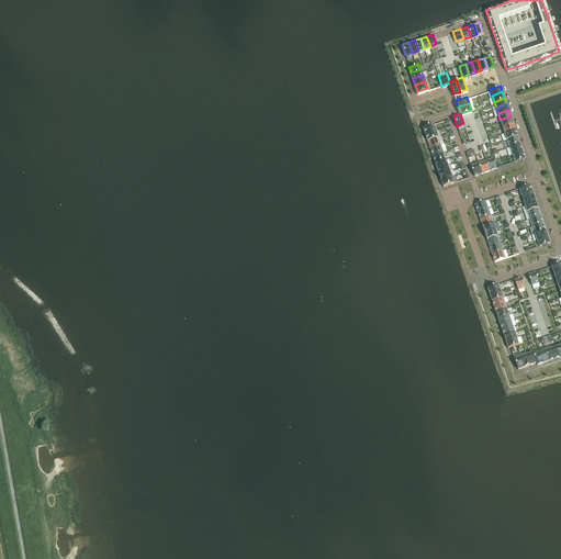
[(502,125),(512,122),(509,116),(500,120),(502,126),(502,125)]
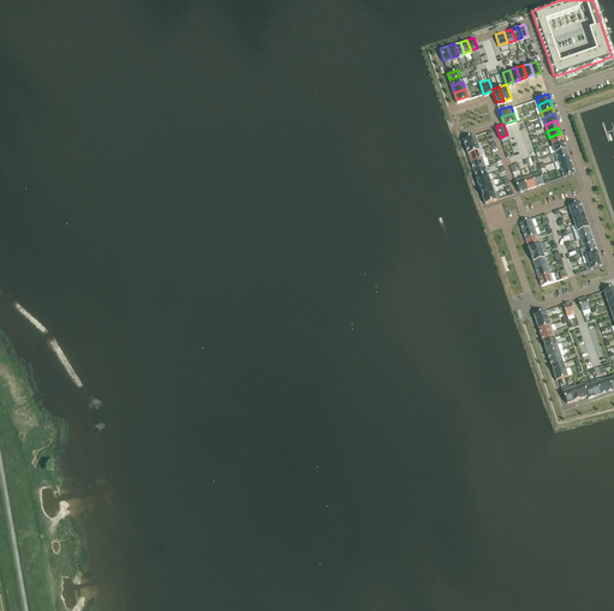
[(474,133),(463,137),(465,144),(476,141),(474,133)]
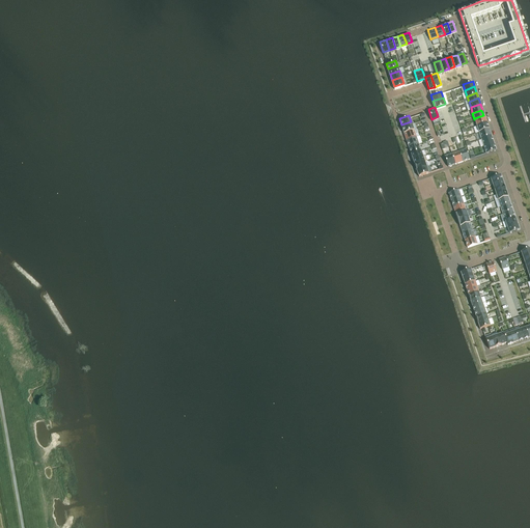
[(483,115),(474,118),(474,119),(476,123),(485,120),(486,120),(484,115),(483,115)]
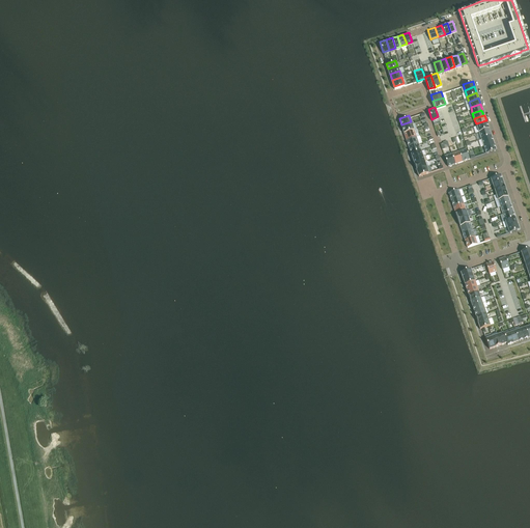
[(478,130),(487,126),(485,120),(476,123),(475,124),(477,130),(478,130)]
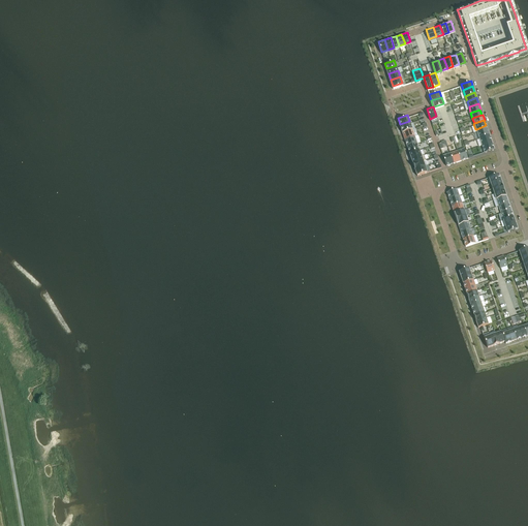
[(409,121),(400,124),(402,130),(411,127),(409,121)]
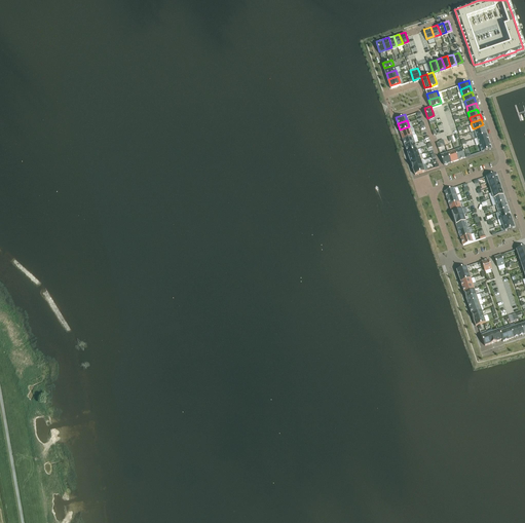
[(483,124),(474,128),(476,135),(486,132),(484,124),(483,124)]
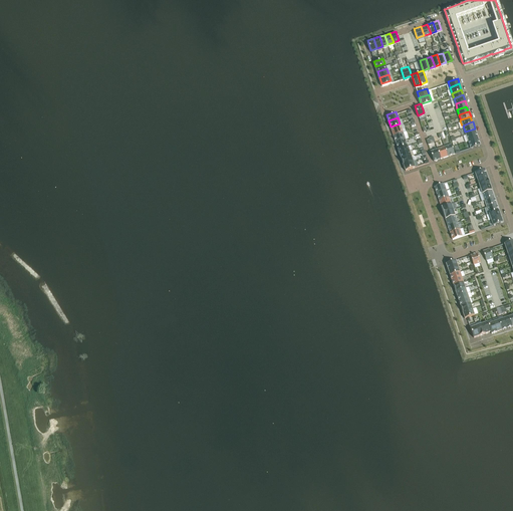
[(400,123),(391,126),(393,134),(403,130),(400,123)]
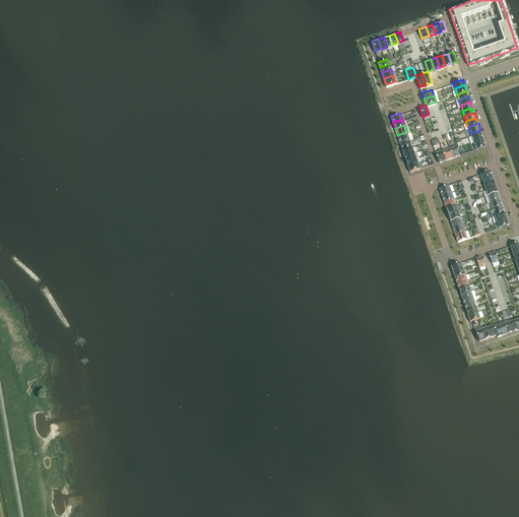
[(480,130),(470,133),(470,134),(472,140),(482,137),(480,130)]
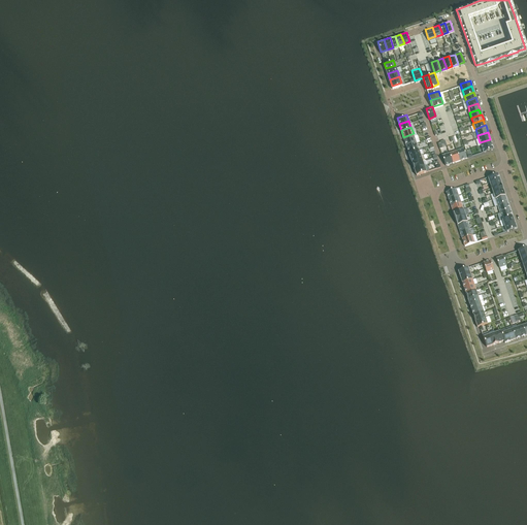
[(414,133),(403,137),(405,144),(416,140),(414,133)]
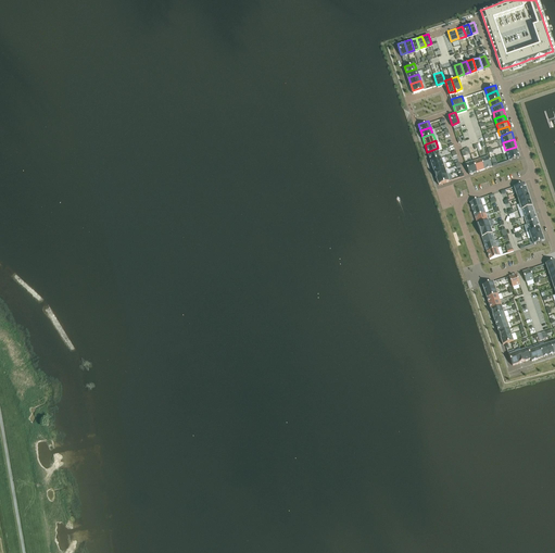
[(516,147),(505,150),(508,158),(518,154),(516,147)]
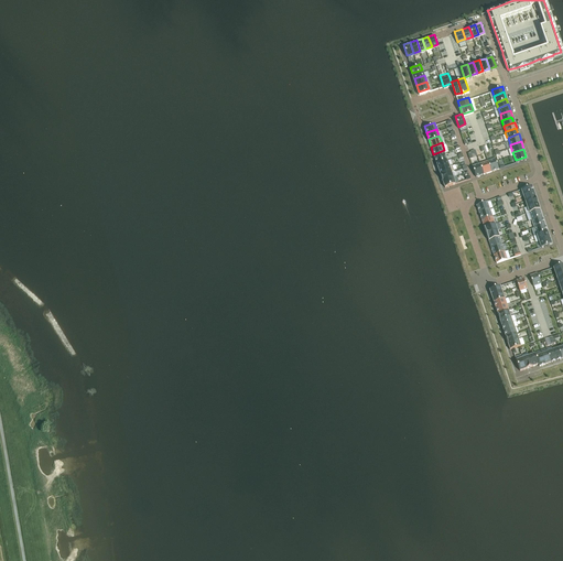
[(444,150),(433,154),(436,161),(446,158),(444,150)]
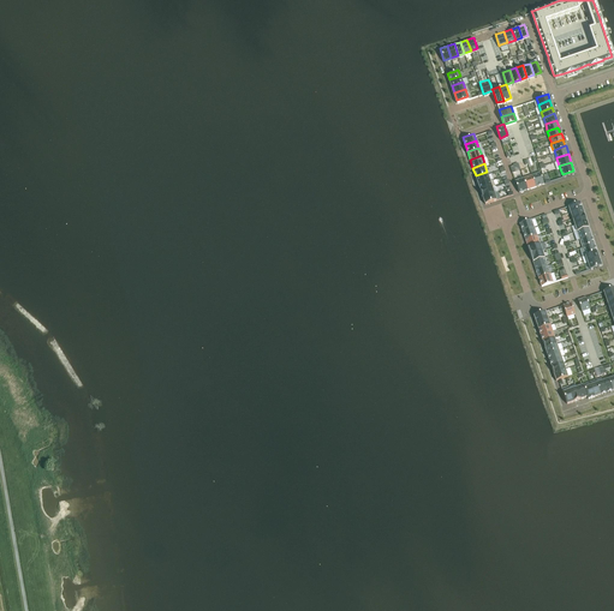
[(538,171),(531,173),(535,184),(543,181),(540,169),(538,171)]
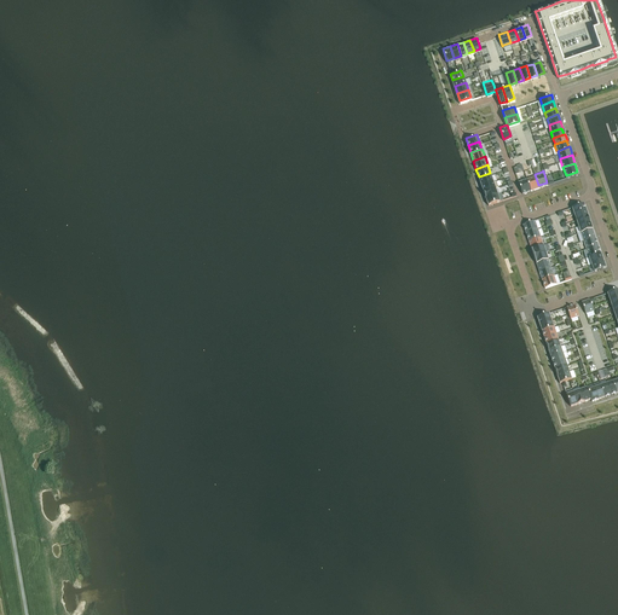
[(490,173),(479,177),(480,183),(492,179),(490,173)]
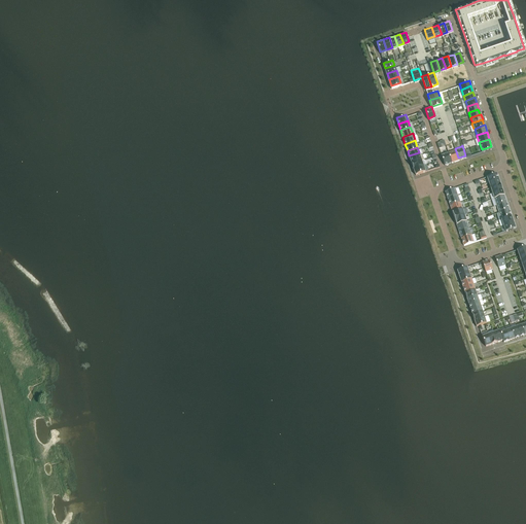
[(455,148),(448,150),(451,161),(458,158),(455,148)]
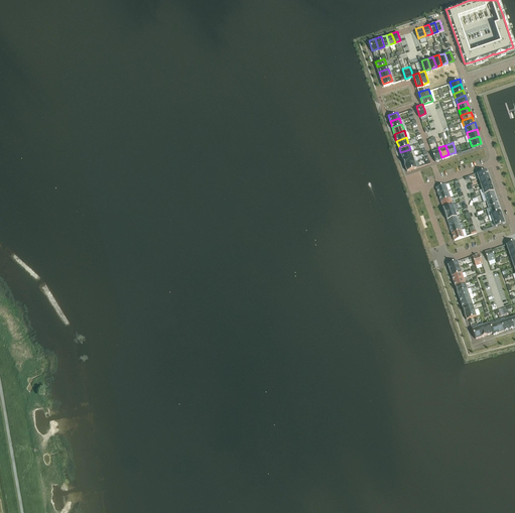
[(438,147),(431,149),(434,159),(441,157),(438,147)]
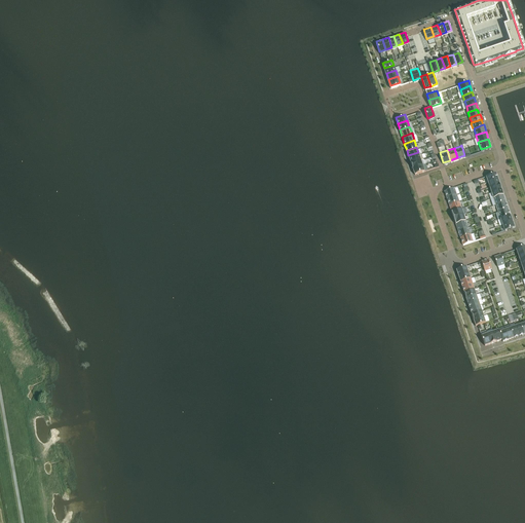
[(418,152),(408,155),(410,161),(420,157),(422,157),(420,151),(418,152)]
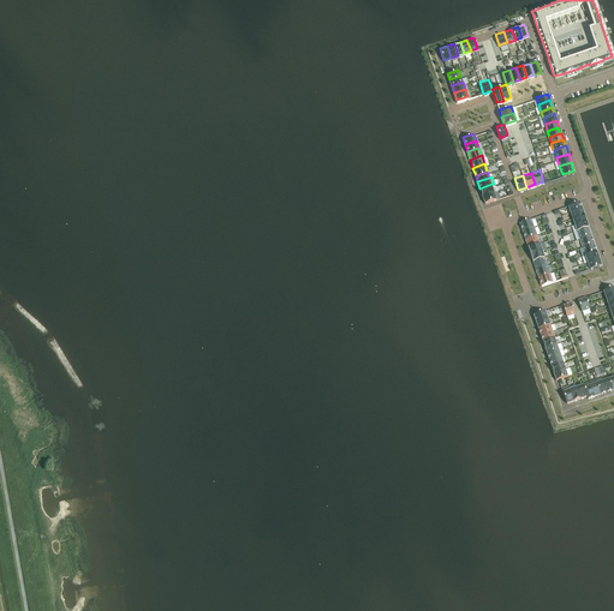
[(492,184),(480,189),(482,195),(493,190),(492,184)]
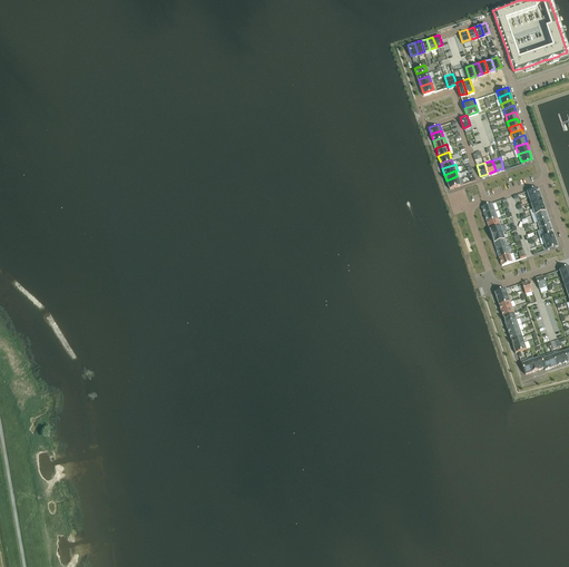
[(457,176),(447,181),(449,186),(459,183),(458,179),(457,176)]
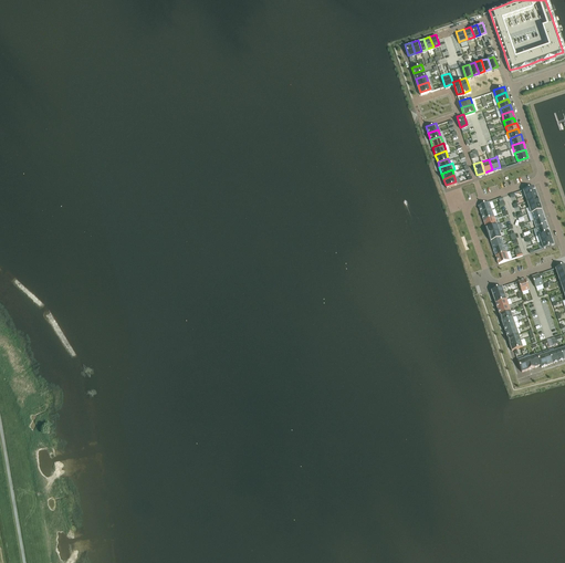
[(522,187),(524,194),(535,189),(533,184),(522,187)]
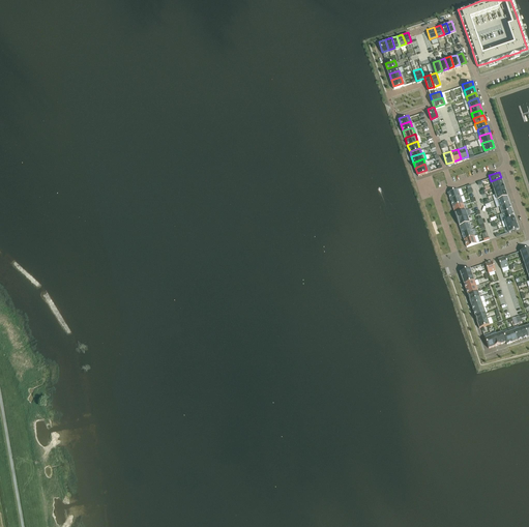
[(493,186),(502,182),(501,177),(491,181),(493,186)]
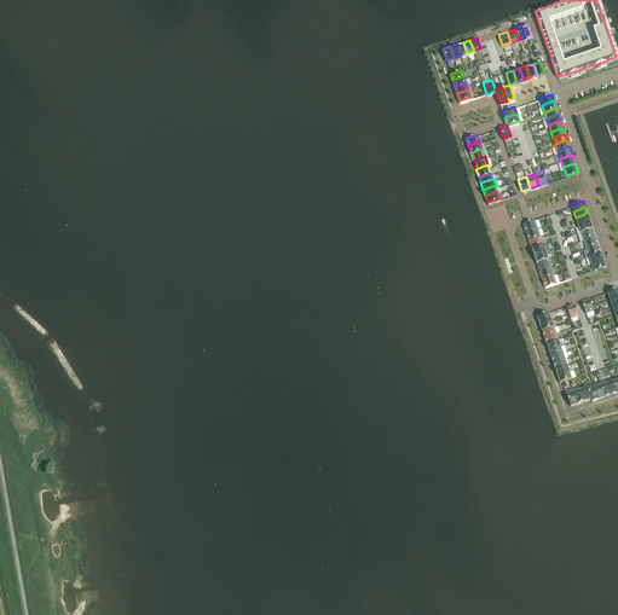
[(523,221),(525,230),(537,226),(535,219),(533,218),(523,221)]
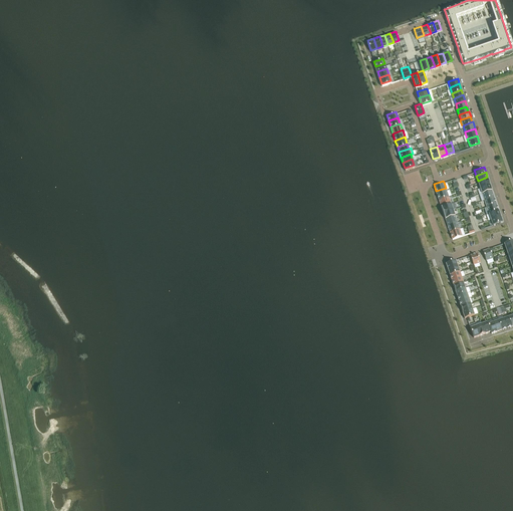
[(481,191),(491,188),(489,182),(479,185),(481,191)]
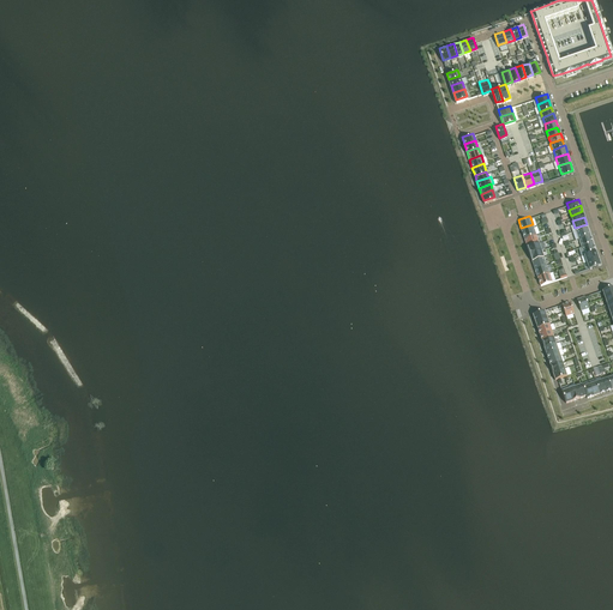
[(521,228),(523,236),(535,233),(535,231),(533,225),(533,224),(521,228)]
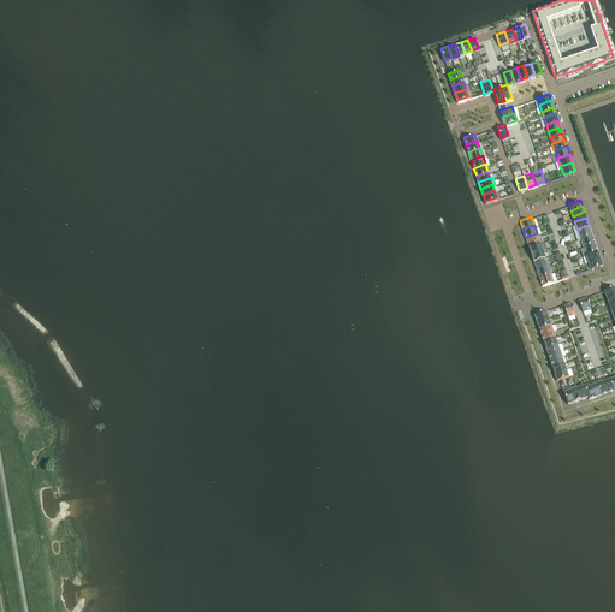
[(591,232),(589,225),(577,229),(580,237),(591,232)]
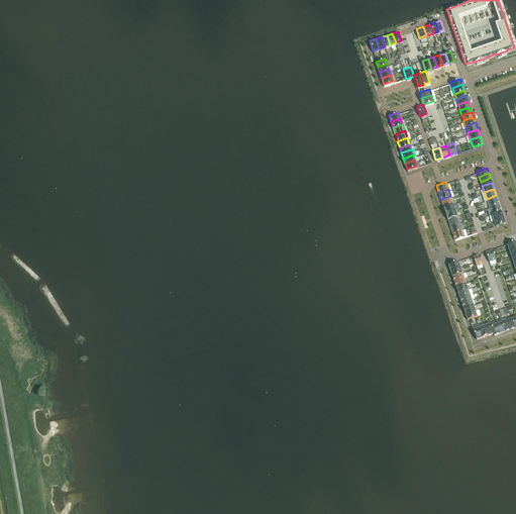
[(499,202),(496,195),(487,199),(489,206),(499,202)]
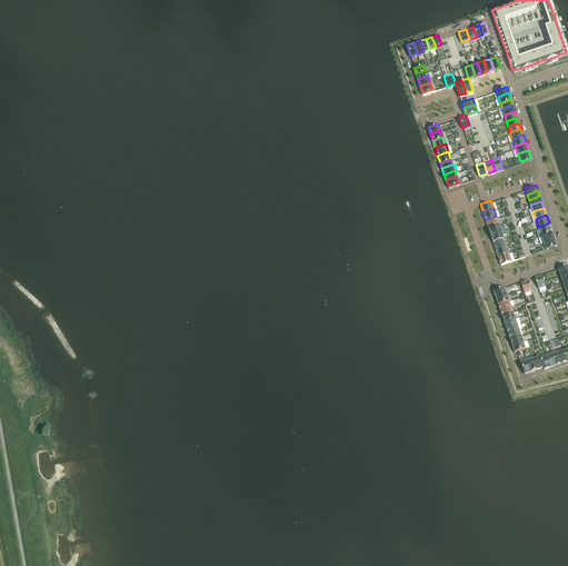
[(485,219),(488,226),(498,222),(496,216),(485,219)]
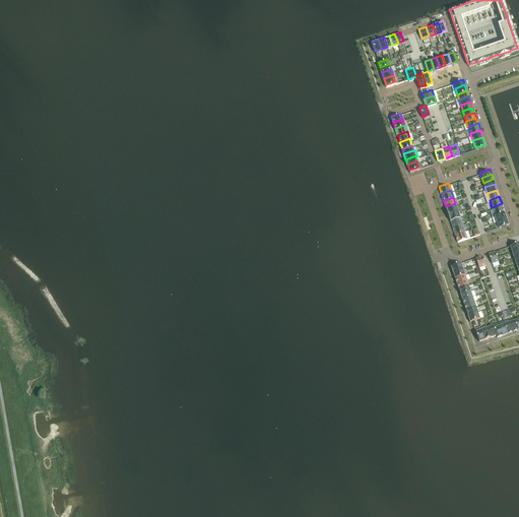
[(446,206),(448,213),(457,209),(455,203),(446,206)]
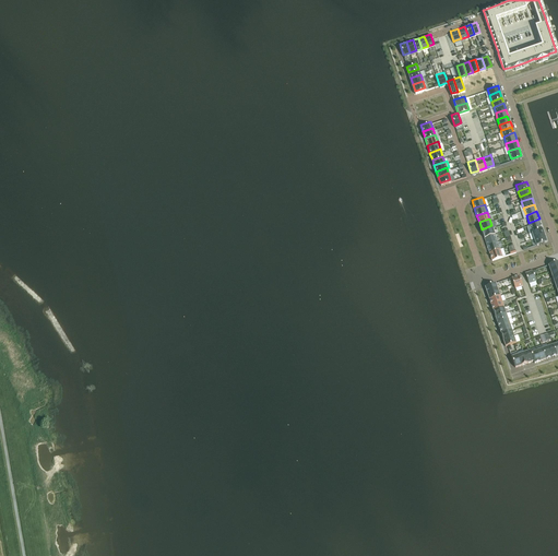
[(531,229),(542,226),(539,219),(529,223),(531,229)]
